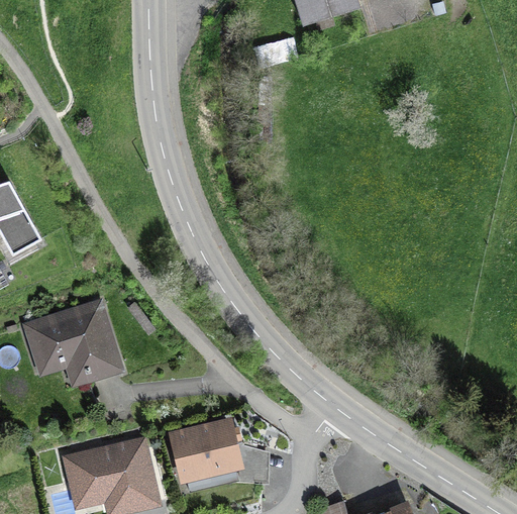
[(294,0),(303,28),(362,10),(358,0),(294,0)]
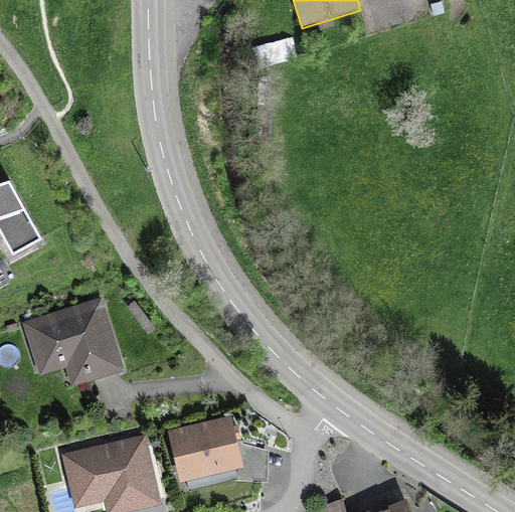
[(447,11),(443,0),(439,0),(432,2),(435,14),(447,11)]
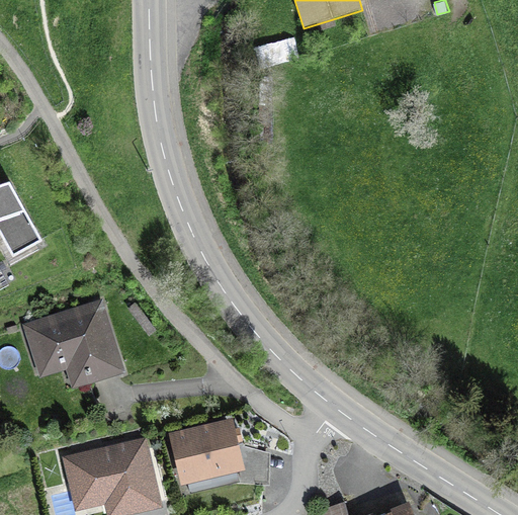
[(9,182),(0,184),(0,234),(13,257),(42,241),(9,182)]
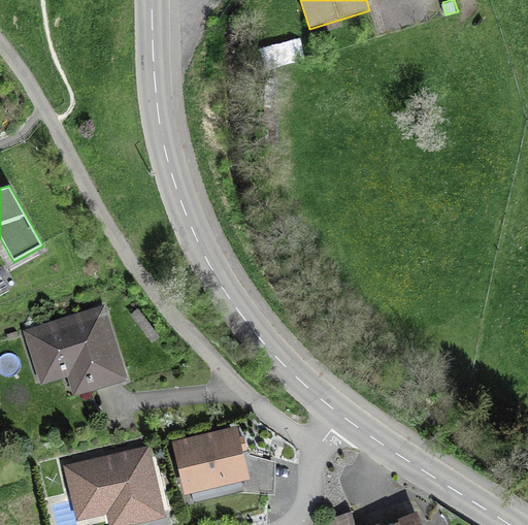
[(40,384),(60,378),(65,395),(72,393),(73,395),(128,380),(105,302),(24,327),(40,384)]
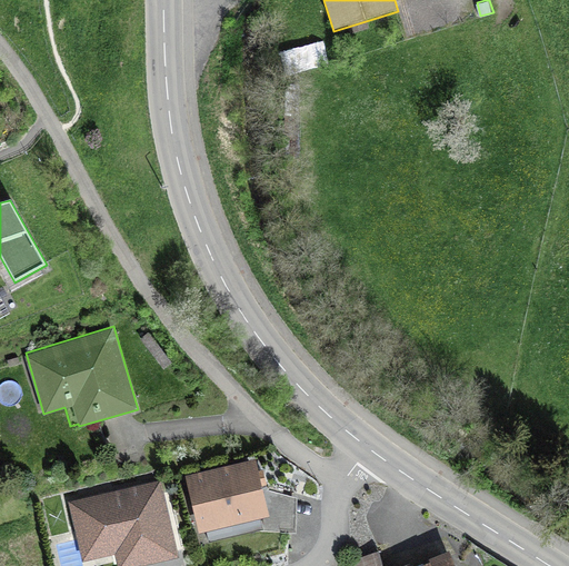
[(150,330),(140,337),(165,368),(173,361),(150,330)]
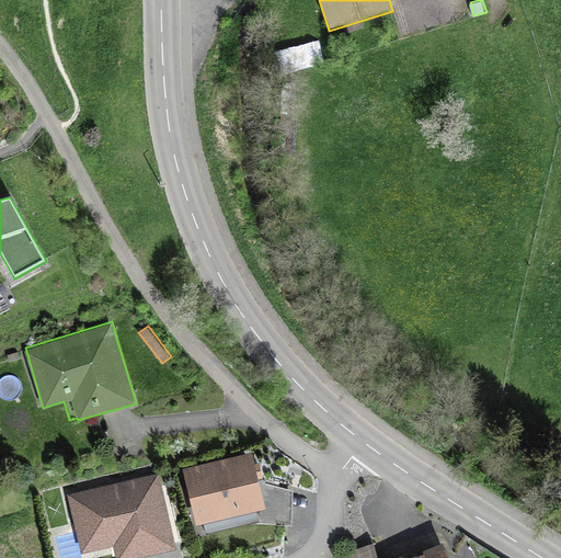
[(10,361),(22,356),(20,348),(7,352),(10,361)]
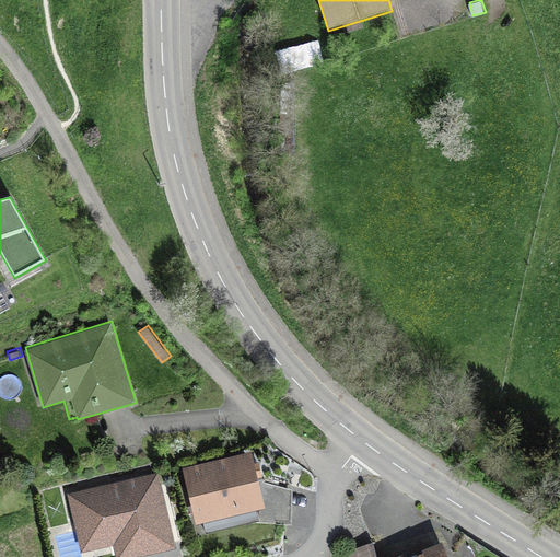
[(252,452),(183,467),(196,525),(203,523),(205,533),(258,521),(256,512),(265,510),(258,478),(263,477),(259,461),(255,462),(252,452)]
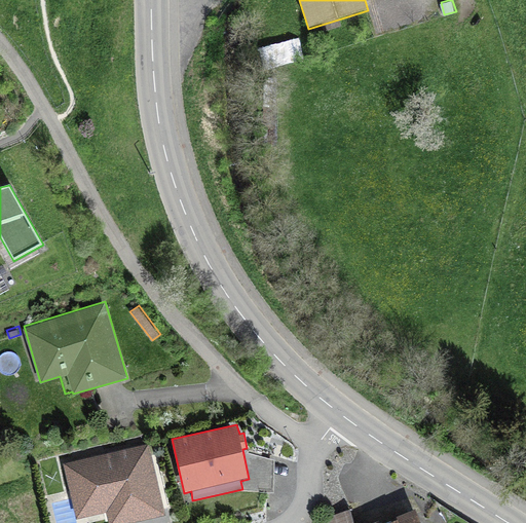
[(106,512),(108,522),(129,522),(165,515),(149,441),(62,460),(70,496),(75,519),(106,512)]
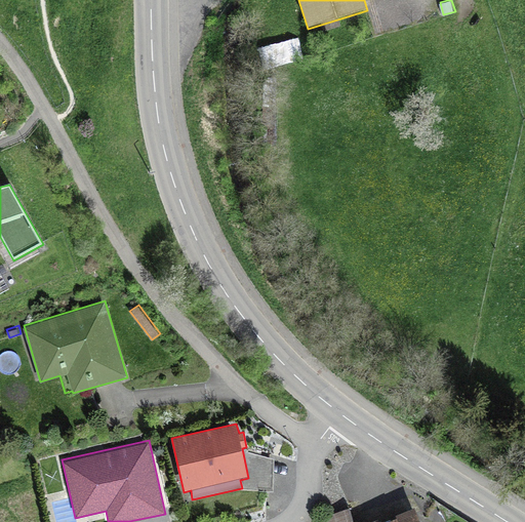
[(423,521),(414,498),(393,508),(394,510),(382,515),(380,510),(357,520),(350,502),(323,512),(326,521),(423,521)]
